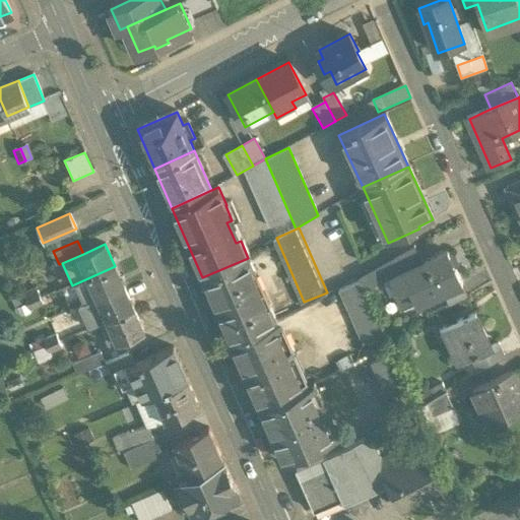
[(410,248),(359,278),(361,282),(364,290),(395,277),(418,267),(410,248)]
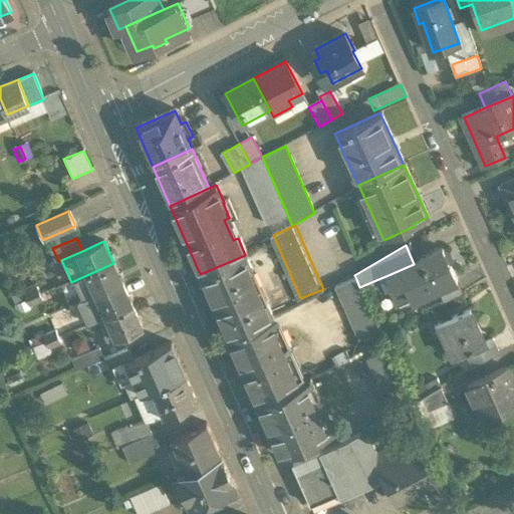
[(414,264),(391,274),(398,290),(409,285),(416,301),(457,283),(444,251),(414,264)]
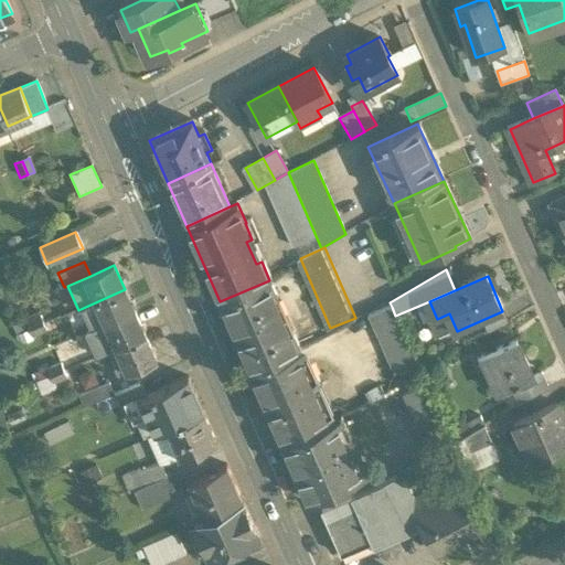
[(269,280),(220,301),(251,372),(298,352),(300,351),(292,332),(289,334),(274,300),(278,298),(269,280)]
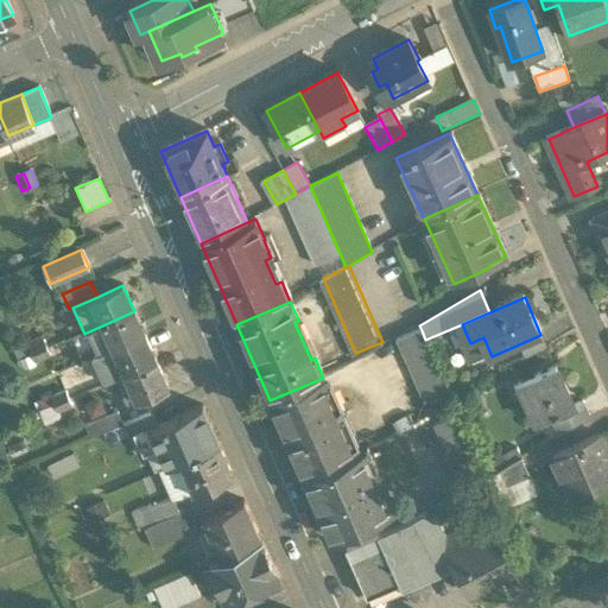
[(134,311),(87,333),(99,358),(145,337),(134,311)]
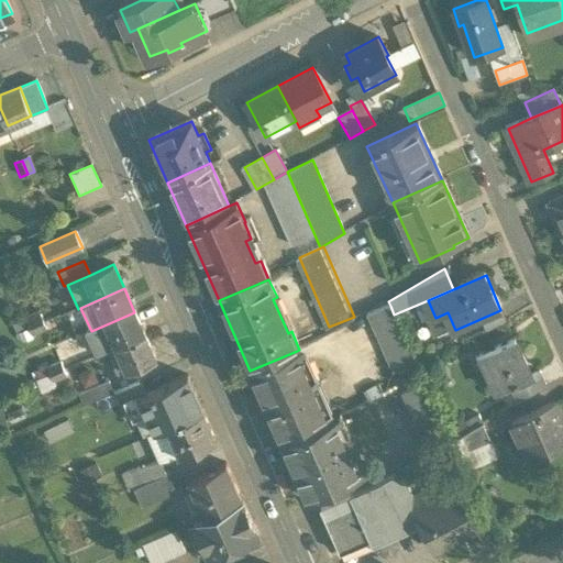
[(394,315),(390,306),(365,318),(390,376),(416,365),(394,315)]
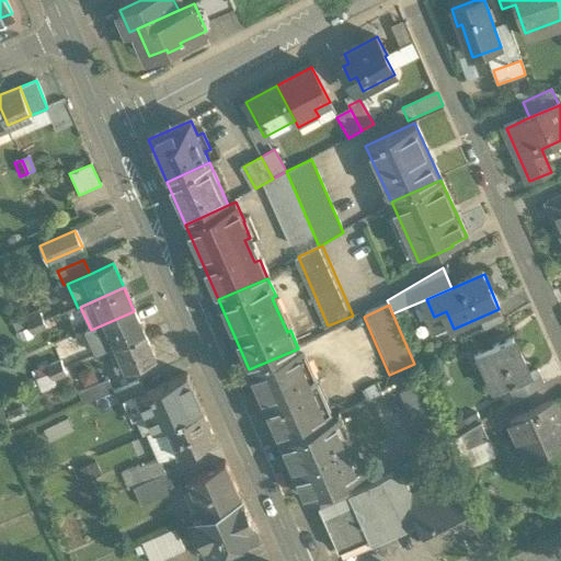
[(91,330),(86,332),(95,355),(106,351),(145,334),(134,311),(91,330)]
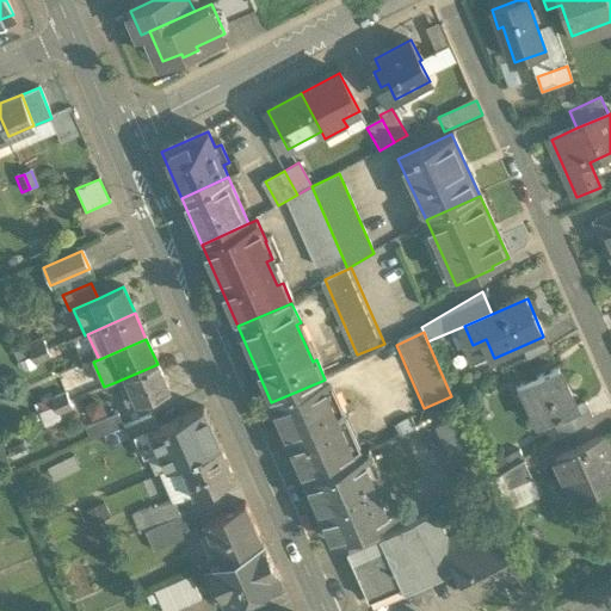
[(44,344),(29,351),(32,358),(47,351),(44,344)]
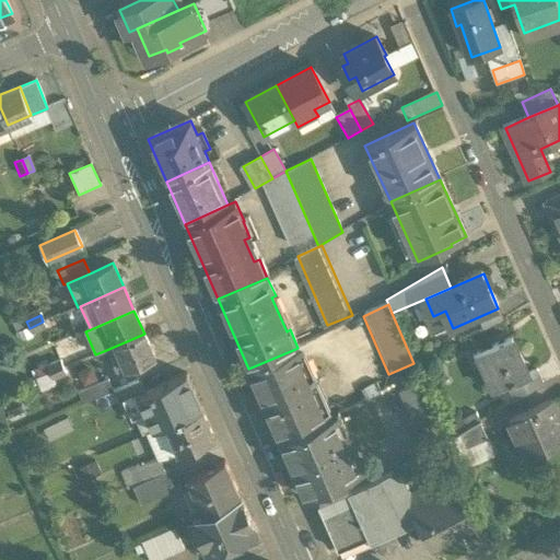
[(43,322),(30,328),(32,335),(46,329),(43,322)]
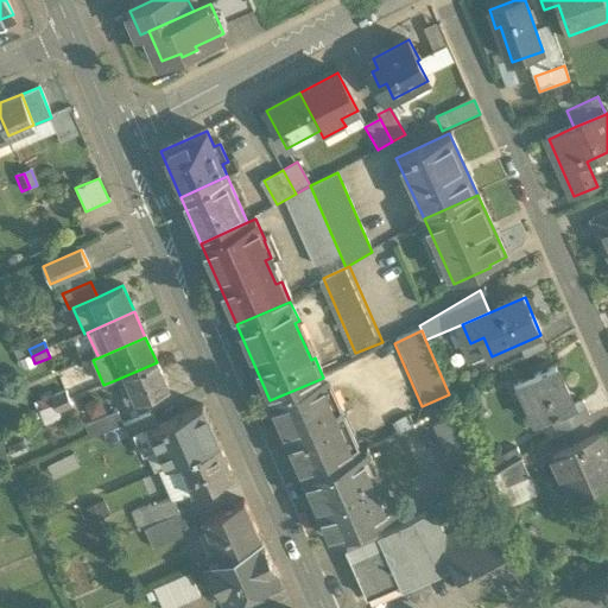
[(157,362),(115,380),(127,406),(168,388),(157,362)]
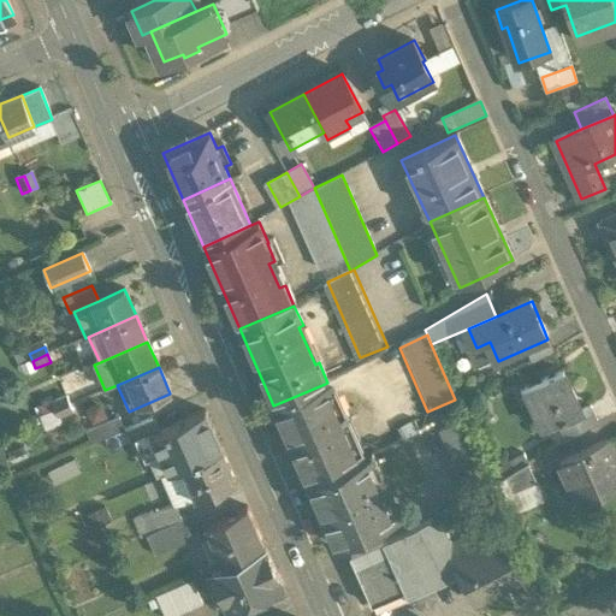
[(563,373),(529,389),(539,409),(535,412),(543,430),(563,421),(564,422),(581,415),(581,413),(563,373)]
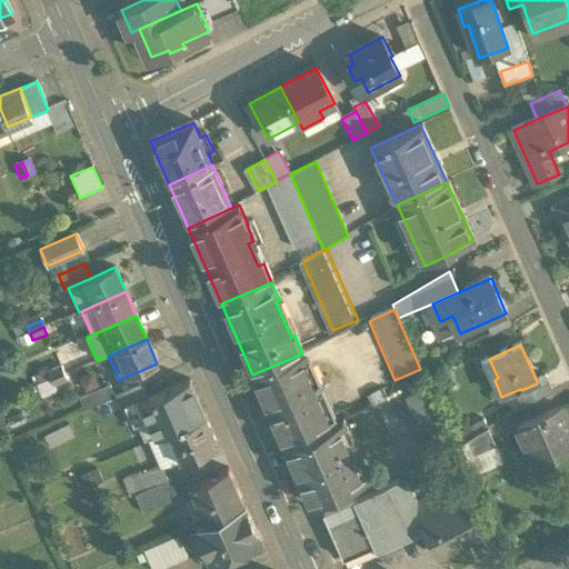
[(300,355),(252,375),(283,447),(332,426),(300,355)]
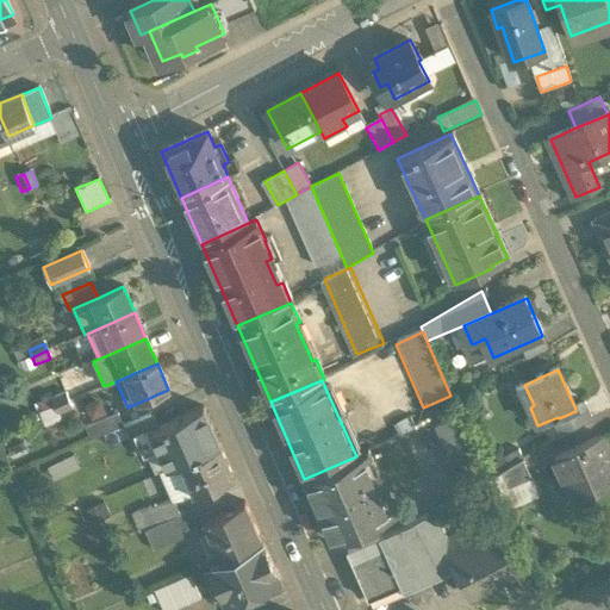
[(66,393),(51,400),(55,408),(69,402),(66,393)]
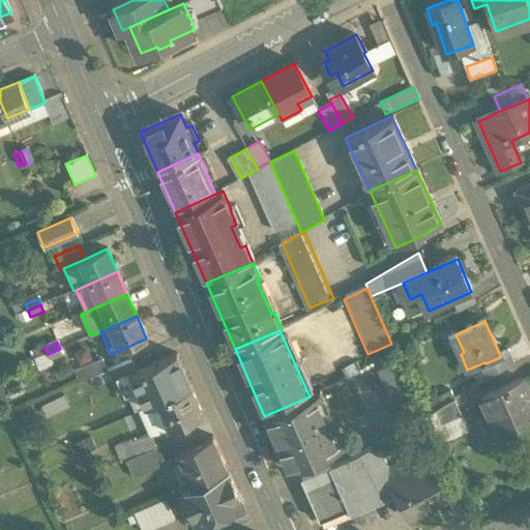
[(48,354),(37,358),(41,370),(52,364),(50,360),(63,355),(60,349),(48,354)]
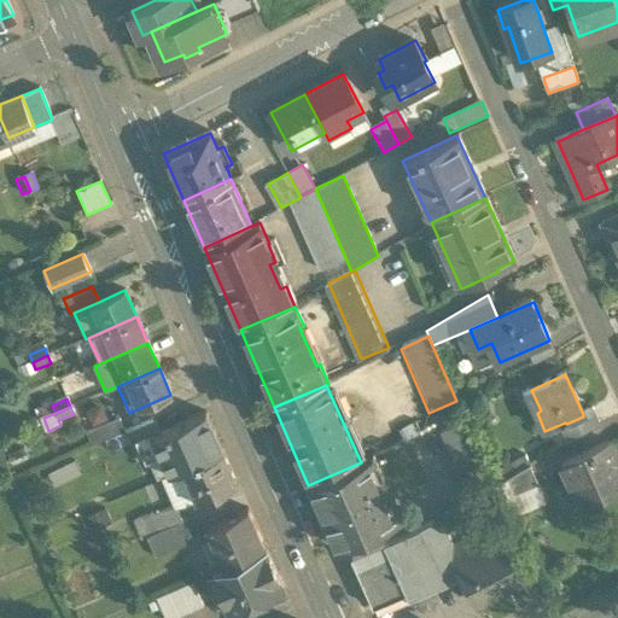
[(583,417),(566,424),(573,441),(600,426),(593,410),(583,414),(583,417)]
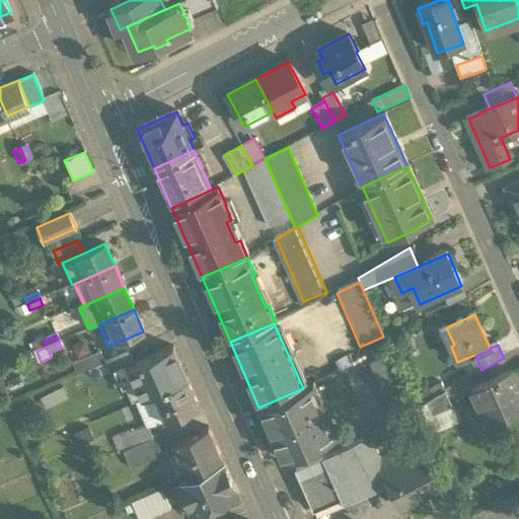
[(133,365),(128,366),(129,367),(115,373),(116,373),(122,388),(135,383),(143,399),(154,395),(187,380),(172,347),(133,365)]
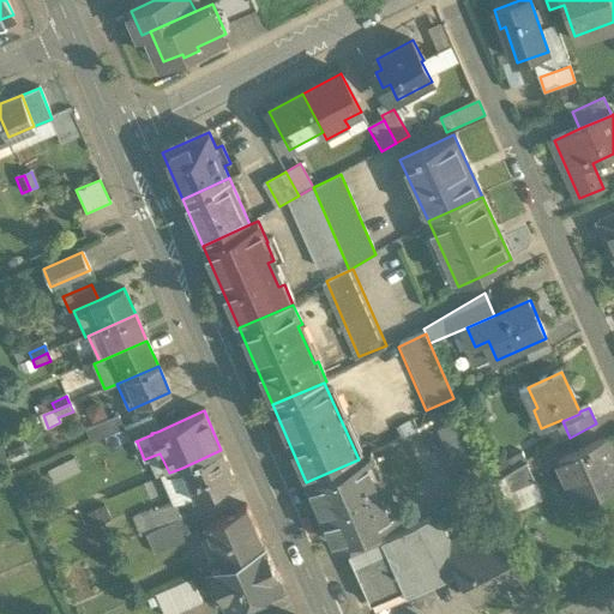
[(119,417),(86,432),(91,444),(125,429),(119,417)]
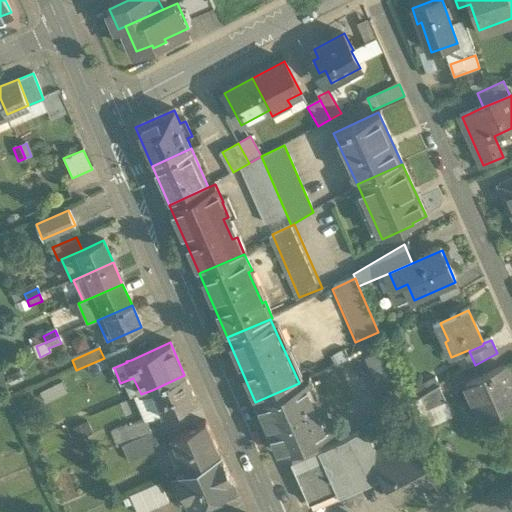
[(126,349),(105,358),(110,370),(114,368),(113,368),(127,362),(126,361),(131,360),(126,349)]
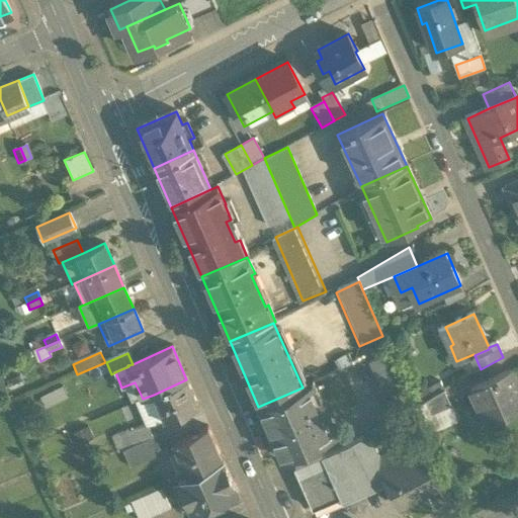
[(346,368),(365,420),(409,405),(391,353),(346,368)]
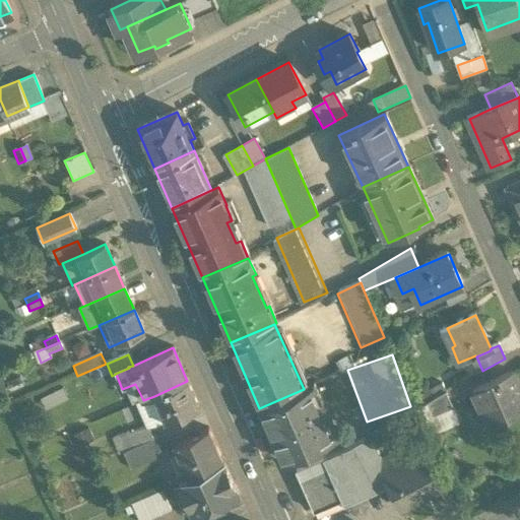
[(519,392),(513,375),(472,392),(480,410),(483,408),(492,426),(519,412),(519,399),(518,394),(519,392)]
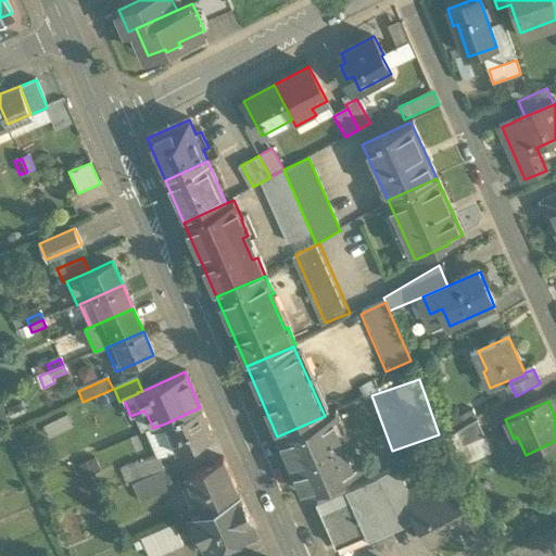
[(200,407),(165,424),(177,452),(213,437),(200,407)]
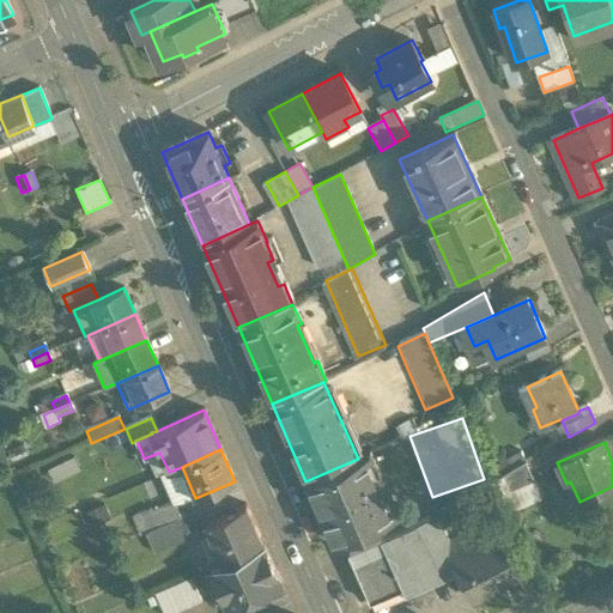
[(358,459),(305,481),(334,545),(393,520),(377,486),(375,487),(362,457),(358,459)]
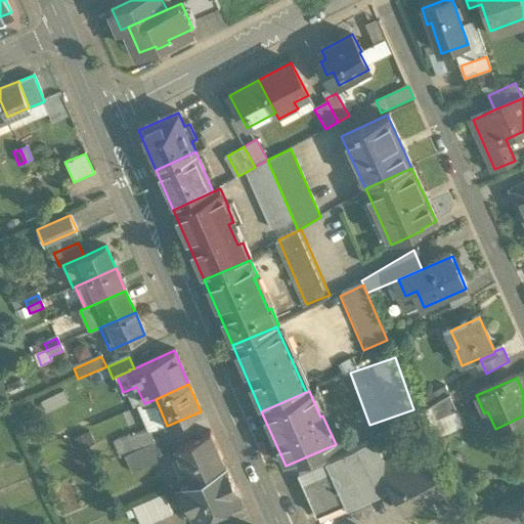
[(449,395),(430,407),(435,421),(456,412),(449,395)]
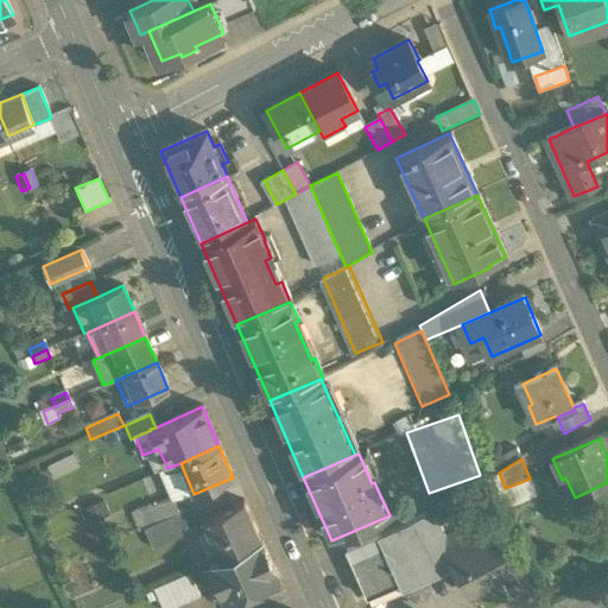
[(172,499),(151,508),(150,506),(139,511),(147,530),(179,515),(172,499)]
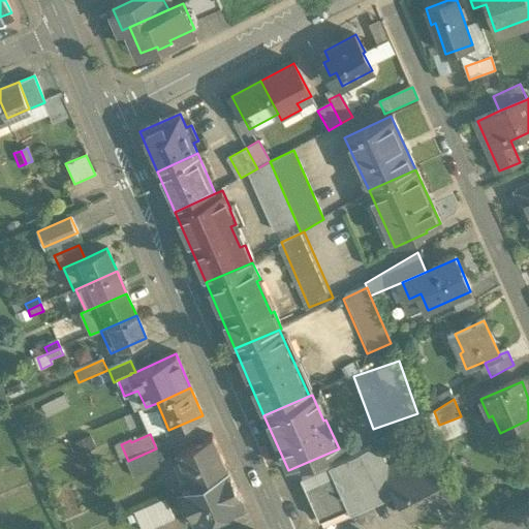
[(212,437),(176,453),(190,487),(226,471),(212,437)]
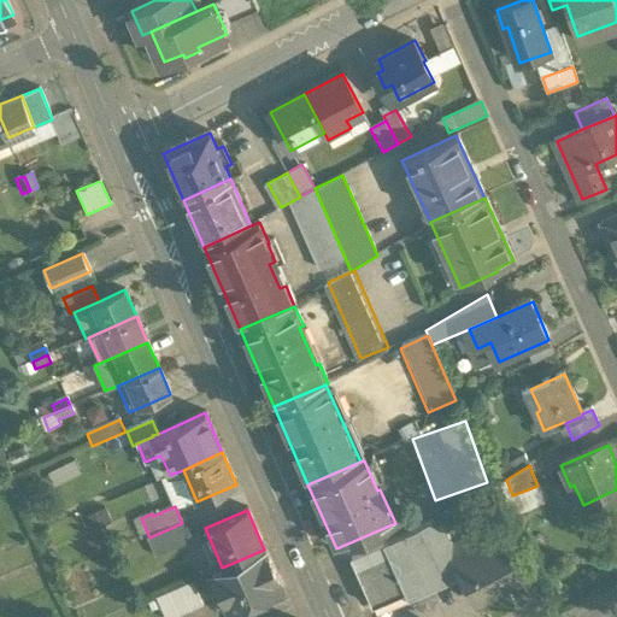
[(439,519),(430,524),(417,530),(442,577),(457,570),(451,558),(452,540),(439,519)]
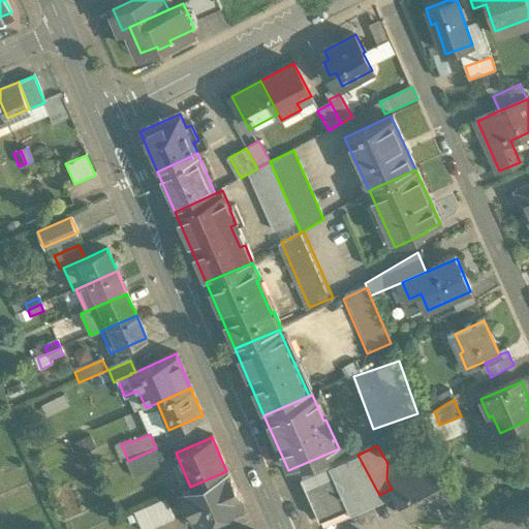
[(128,461),(126,462),(133,478),(164,465),(156,448),(128,461)]
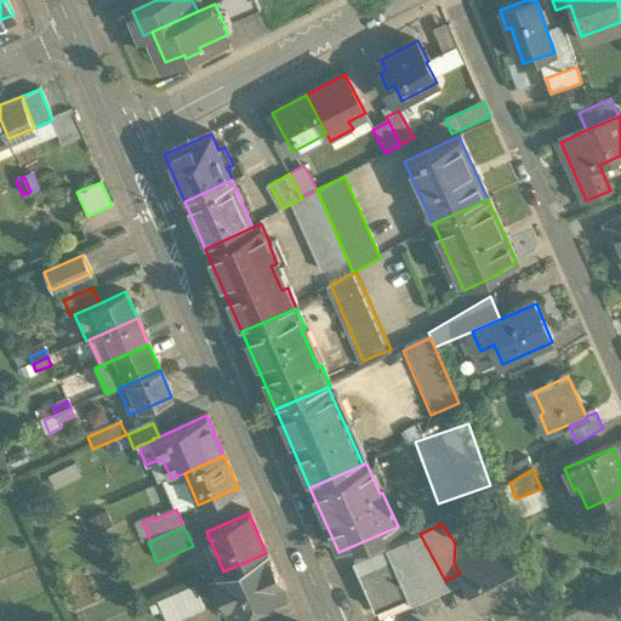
[(420,534),(366,557),(372,570),(359,575),(375,611),(406,598),(408,600),(446,584),(445,581),(420,534)]
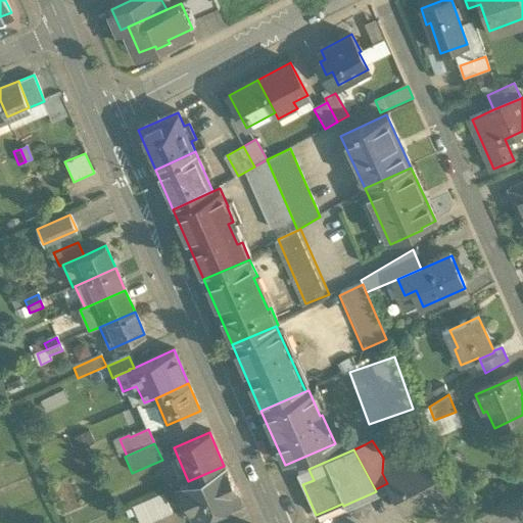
[(424,455),(395,470),(393,466),(382,473),(387,483),(393,494),(394,494),(403,511),(428,497),(426,493),(438,487),(430,472),(432,471),(424,455)]
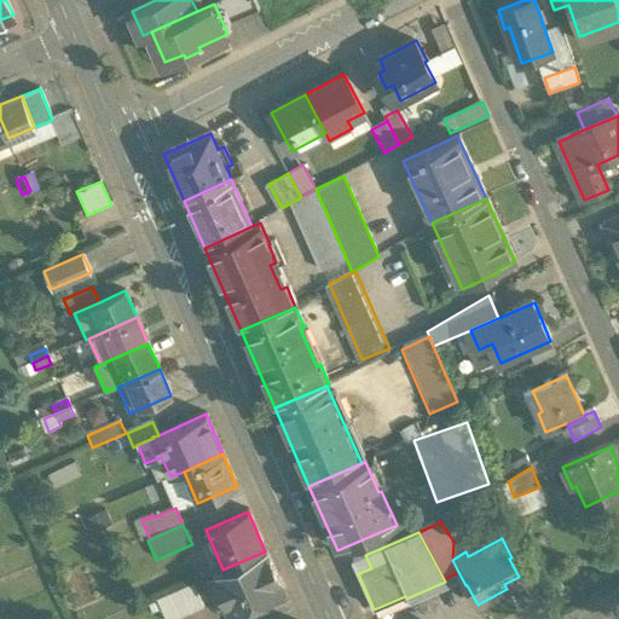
[(223,570),(213,574),(230,614),(283,591),(265,551),(223,570)]
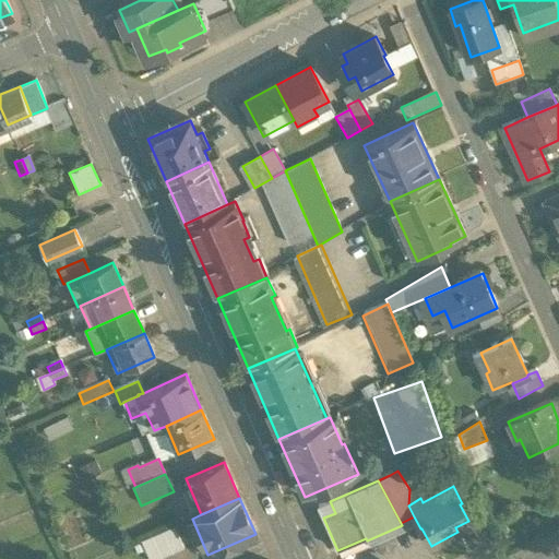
[(174,527),(140,542),(147,558),(161,558),(183,549),(174,527)]
